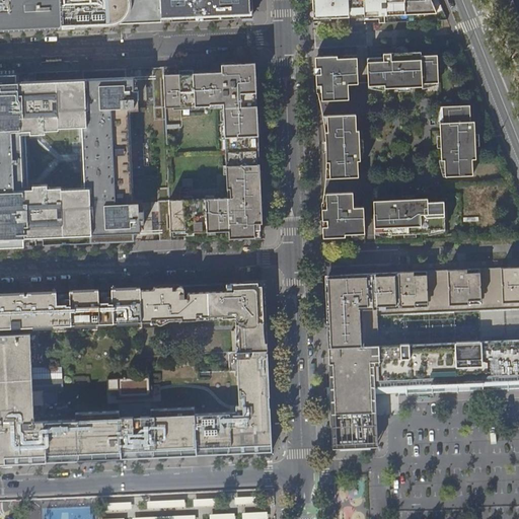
[(0,0),(0,29),(160,21),(158,0),(0,0)]
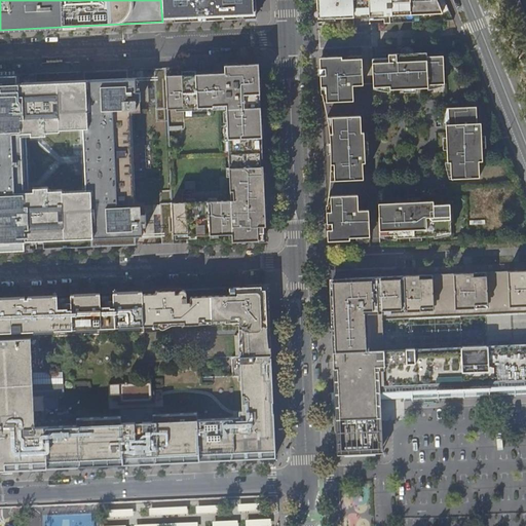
[(160,0),(162,22),(255,17),(254,0),(160,0)]
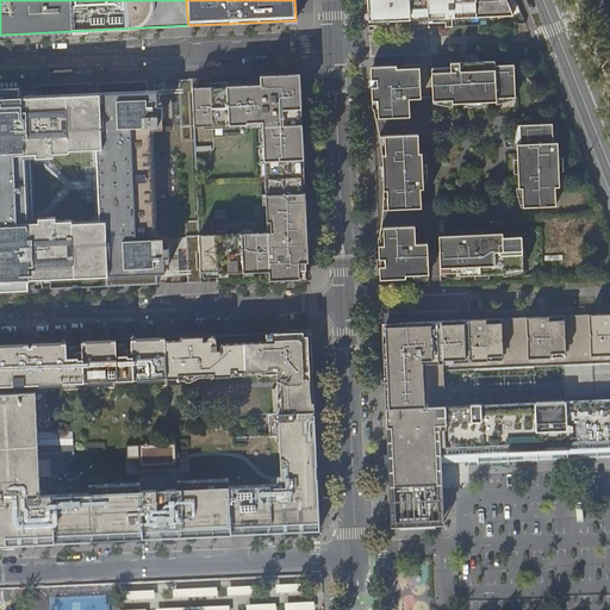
[(366,0),(367,22),(390,22),(390,12),(396,12),(397,30),(410,30),(410,13),(428,13),(427,0),(366,0)]
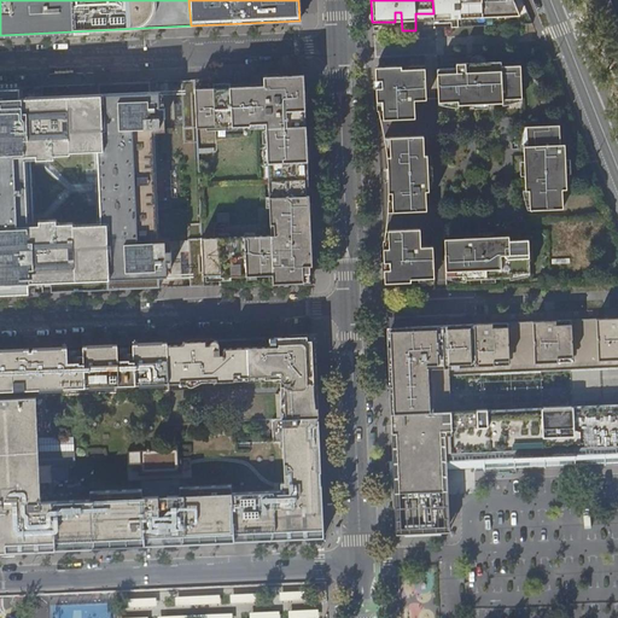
[(452,28),(459,28),(458,19),(520,16),(513,0),(441,0),(442,6),(444,24),(452,24),(452,28)]
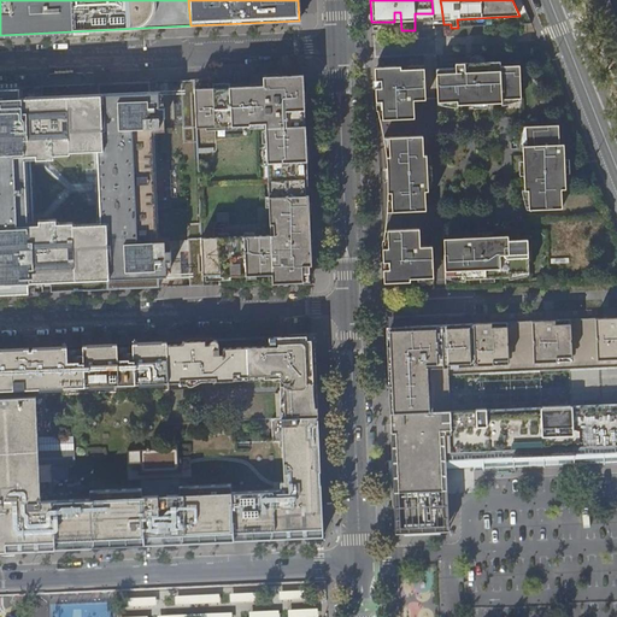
[(433,29),(433,13),(415,13),(415,30),(433,29)]
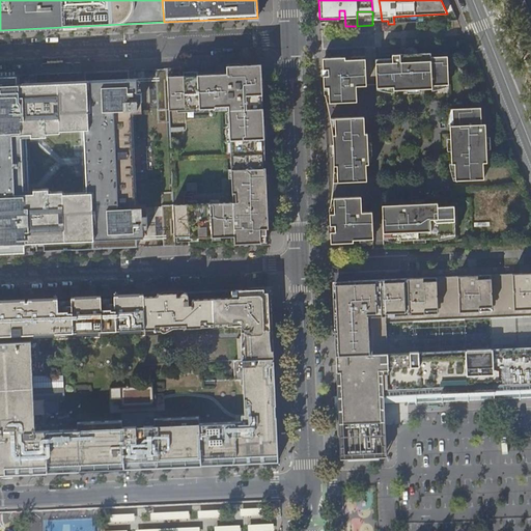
[(432,85),(448,84),(447,56),(430,57),(430,53),(392,55),(392,59),(375,59),(376,88),(393,87),(394,90),(431,88),(432,85)]
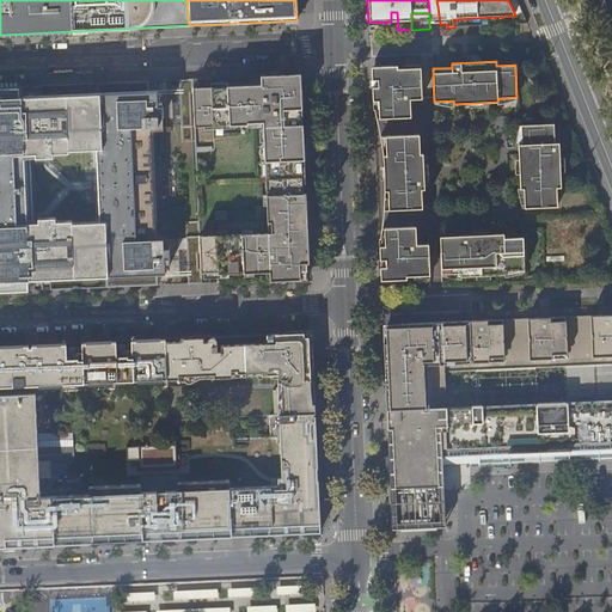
[(372,71),(371,73),(372,87),(379,87),(379,84),(383,84),(383,101),(422,98),(421,67),(398,68),(397,66),(377,67),(375,67),(373,68),(372,71)]
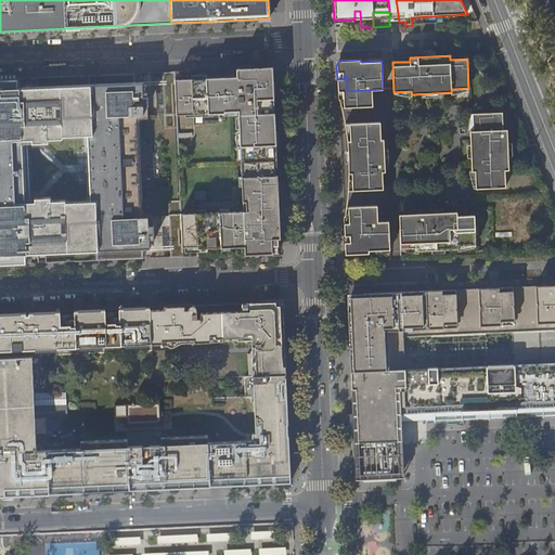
[(190,72),(173,73),(176,116),(223,113),(223,112),(237,111),(240,163),(275,160),(271,68),(242,69),(242,78),(191,80),(190,72)]
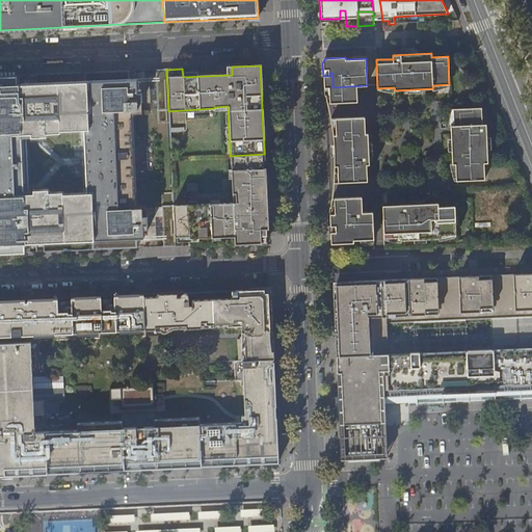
[(0,255),(25,254),(24,244),(27,244),(36,244),(36,237),(44,237),(44,253),(137,248),(136,239),(143,238),(142,224),(148,224),(147,215),(141,215),(141,207),(135,208),(129,111),(136,111),(135,103),(140,103),(140,94),(135,94),(135,81),(128,81),(127,72),(35,76),(36,92),(29,92),(28,86),(17,86),(17,77),(0,77),(0,255)]
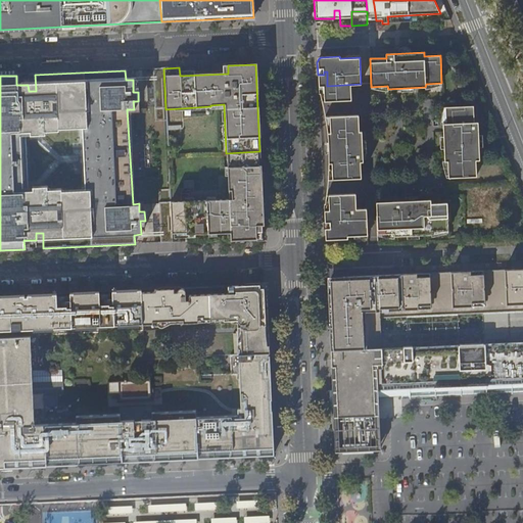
[(443,142),(479,140),(478,123),(474,123),(473,106),(445,107),(446,132),(443,132),(443,142)]
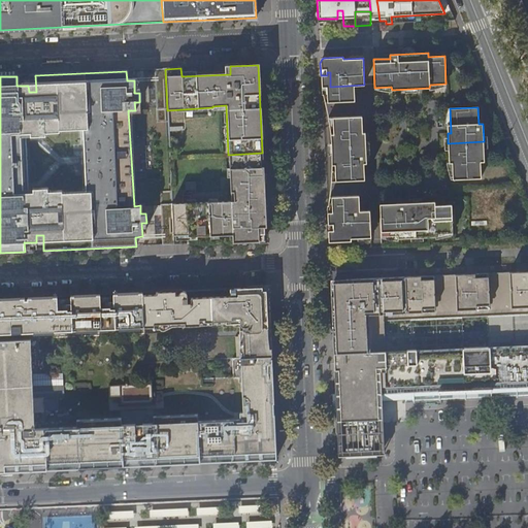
[(338,153),(335,154),(335,161),(335,165),(369,164),(367,133),(333,134),(334,144),(337,143),(338,153)]
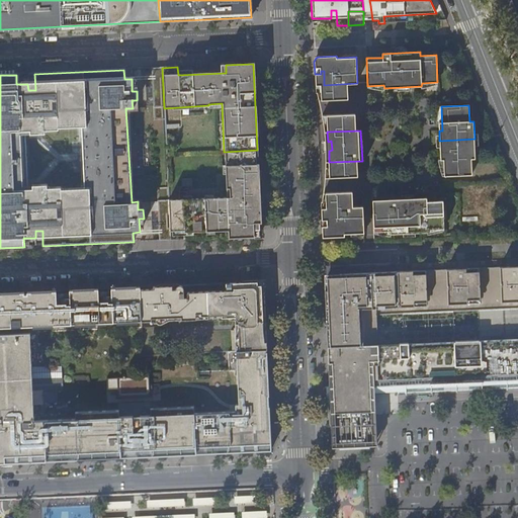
[(475,159),(475,139),(439,141),(440,160),(443,160),(444,176),(471,175),(471,159),(475,159)]
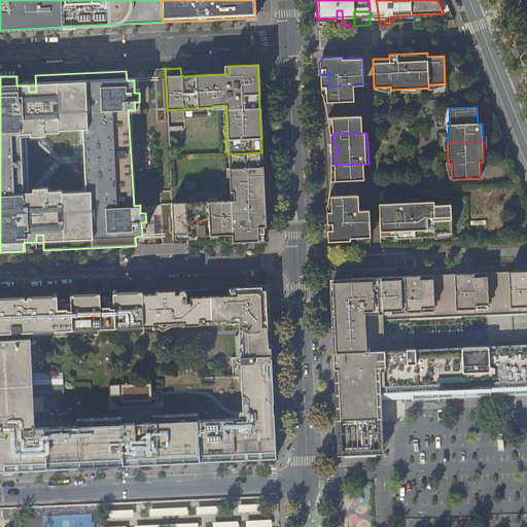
[(238,242),(266,241),(261,152),(227,154),(231,202),(216,203),(216,202),(171,204),(173,245),(189,244),(188,236),(238,234),(238,242)]
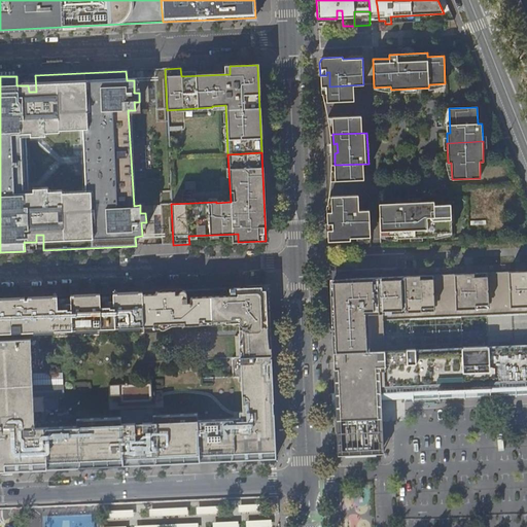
[(379,208),(381,236),(397,235),(397,238),(435,236),(435,234),(452,233),(450,205),(434,205),(433,202),(395,204),(395,207),(379,208)]
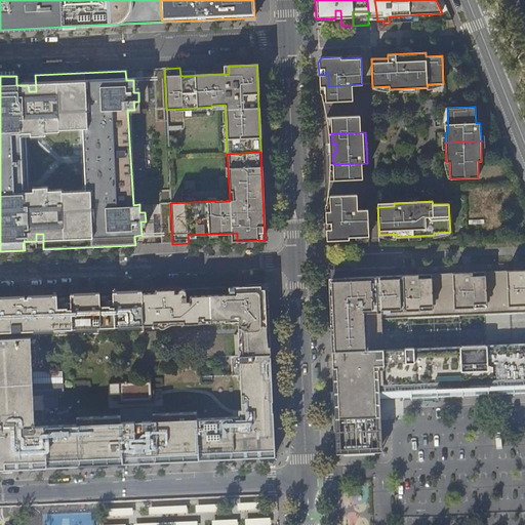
[(331,223),(326,223),(326,236),(329,238),(332,240),(334,240),(349,239),(349,237),(368,236),(367,209),(333,211),(334,226),(332,226),(331,223)]
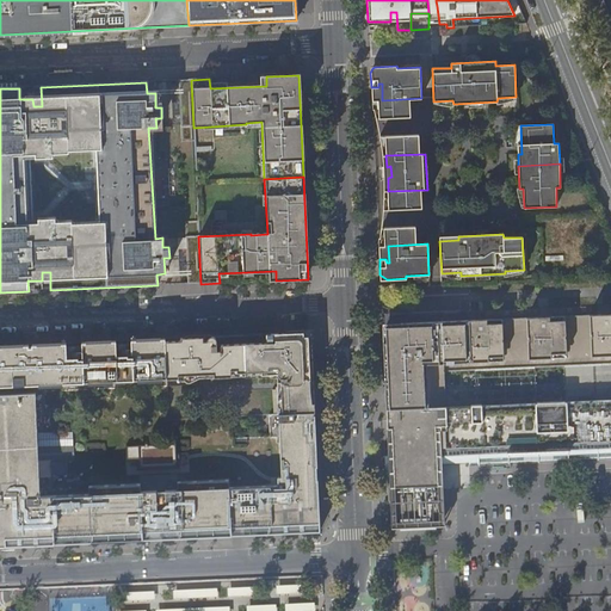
[(610,319),(609,320),(609,315),(586,316),(587,358),(610,357),(610,352),(610,319)]
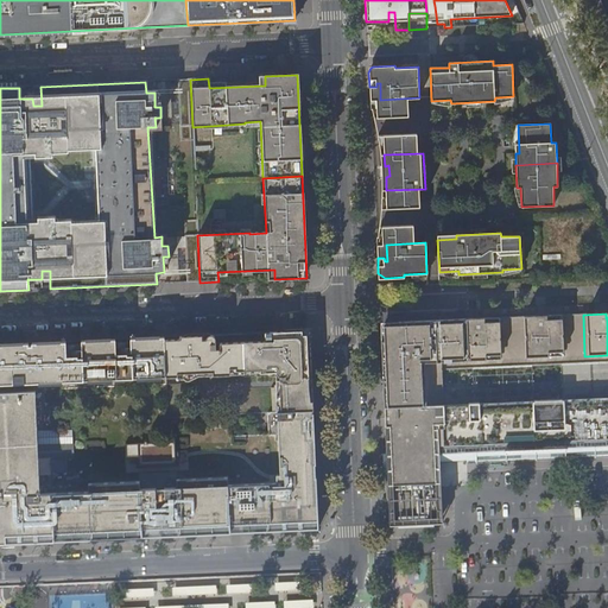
[(543,321),(543,317),(520,318),(523,359),(545,358),(545,354),(559,353),(558,321),(543,321)]
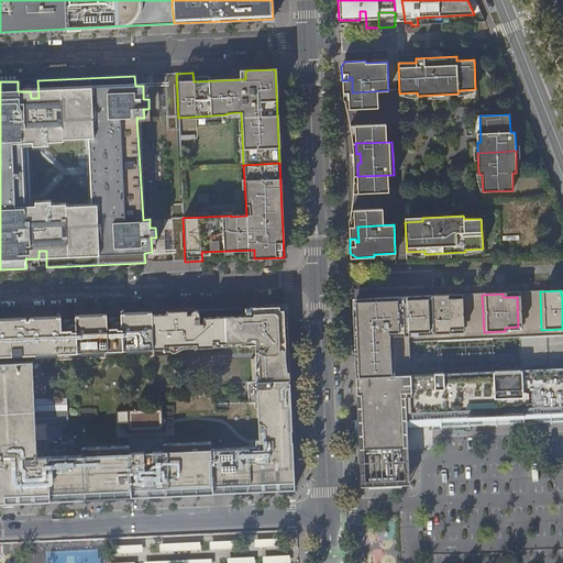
[(357,379),(409,376),(407,343),(407,337),(446,334),(446,330),(461,330),(459,299),(445,300),(444,296),(368,300),(368,302),(354,304),(355,318),(352,318),(353,339),(355,339),(357,379)]
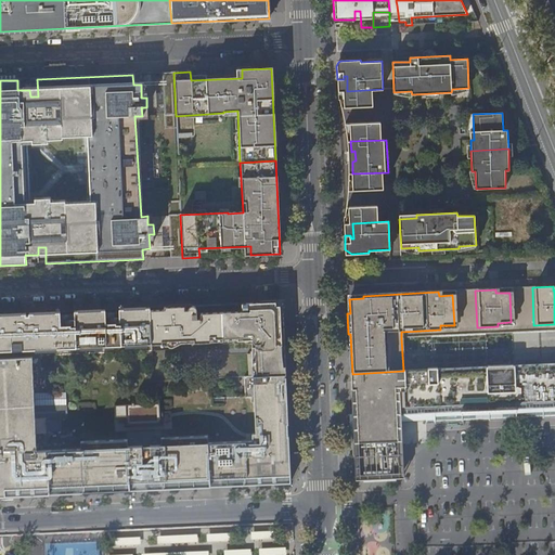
[(253,376),(285,374),(282,301),(242,304),(243,311),(201,313),(201,319),(197,319),(196,309),(195,307),(193,306),(191,306),(190,307),(189,308),(188,310),(185,310),(184,307),(164,307),(164,310),(150,310),(152,345),(162,344),(162,341),(167,341),(168,345),(168,346),(169,347),(172,347),(181,343),(181,340),(186,340),(186,343),(210,341),(210,339),(243,337),(244,340),(245,344),(247,344),(249,345),(255,344),(256,361),(252,361),(253,376)]
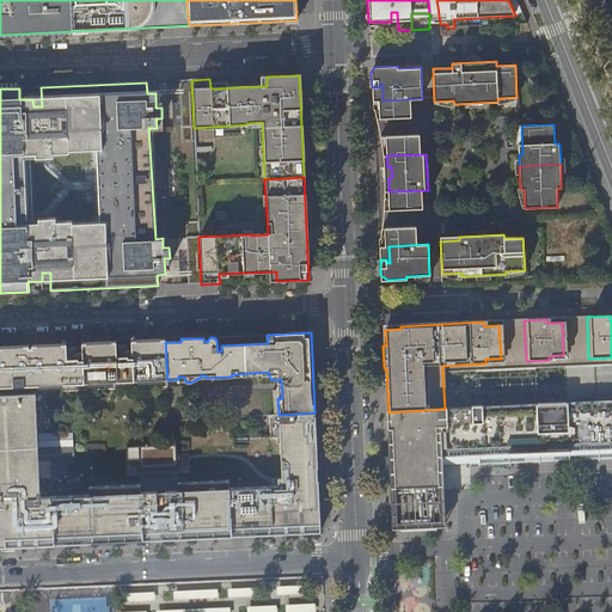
[(0,387),(167,380),(165,342),(165,340),(130,342),(130,359),(127,359),(127,356),(121,357),(121,359),(116,359),(115,342),(80,344),(81,361),(71,361),(71,359),(66,360),(66,344),(31,347),(31,349),(28,349),(28,347),(0,347),(0,387)]
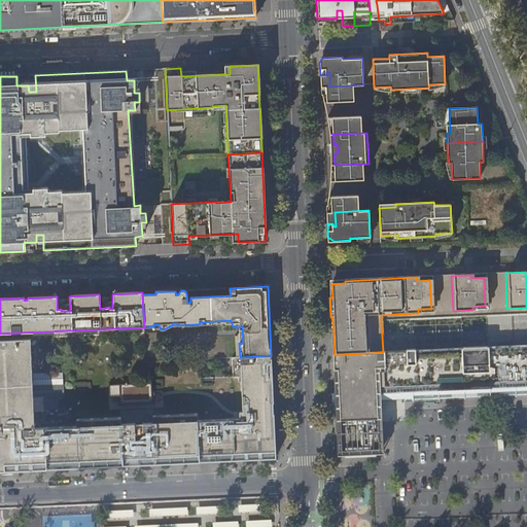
[(383,352),(526,347),(526,313),(381,321),(383,352)]
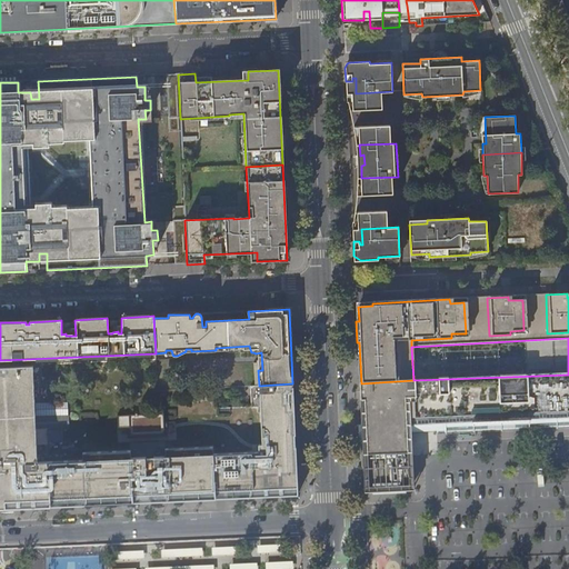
[(0,453),(37,452),(33,367),(0,368),(0,453)]
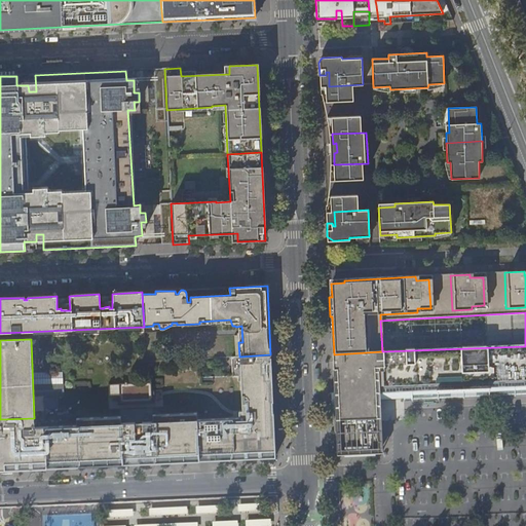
[(525,346),(382,351),(334,354),(332,354),(333,370),(336,370),(338,417),(339,451),(382,450),(381,399),(388,399),(406,399),(407,402),(525,396),(525,346)]
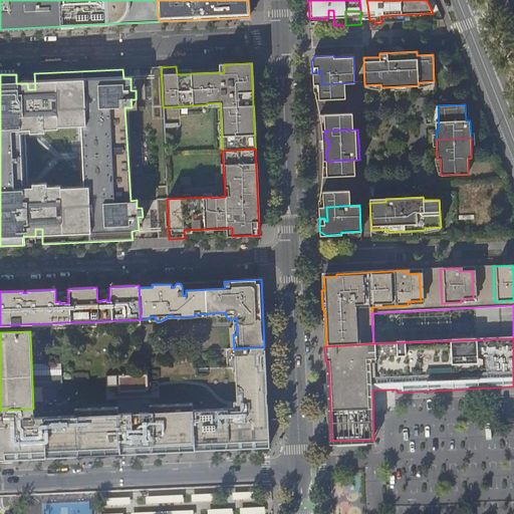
[(227,449),(268,448),(268,431),(265,431),(263,393),(266,393),(264,346),(234,348),(225,348),(226,367),(234,367),(236,402),(233,402),(233,409),(192,411),(192,404),(148,406),(149,413),(136,413),(116,414),(116,407),(72,409),(72,416),(34,419),(34,415),(0,416),(0,459),(47,457),(47,450),(77,449),(78,456),(121,454),(121,447),(137,447),(153,446),(153,453),(196,451),(196,444),(202,444),(227,443),(227,449)]
